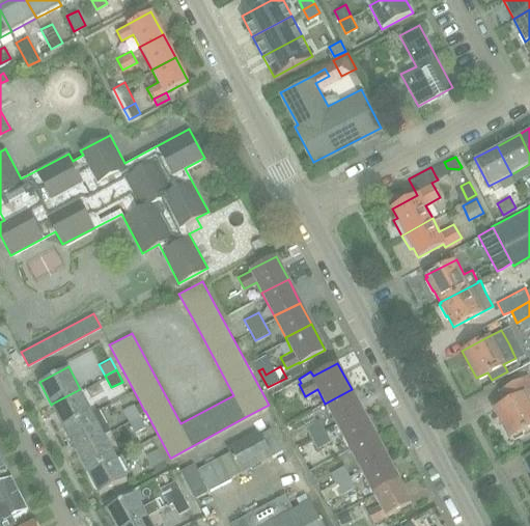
[(508,438),(523,431),(529,425),(529,399),(527,395),(529,393),(529,376),(529,377),(529,375),(499,390),(505,402),(494,408),(508,438)]
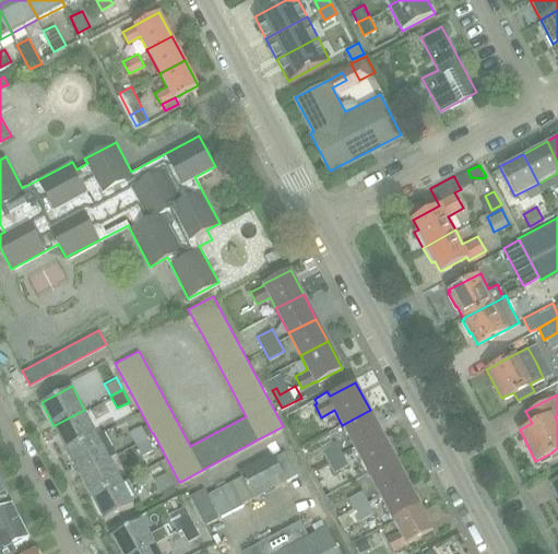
[(55,425),(67,449),(104,429),(104,428),(96,433),(84,410),(55,425)]
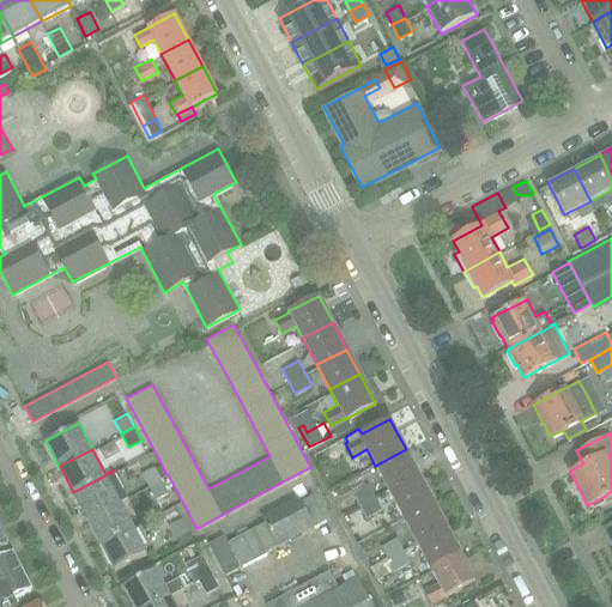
[(375,466),(389,492),(420,477),(406,449),(375,466)]
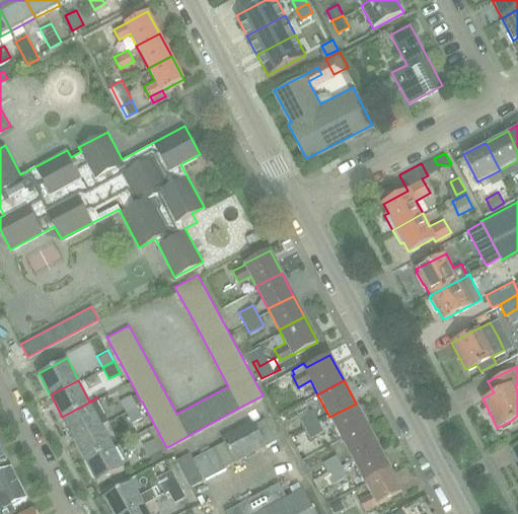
[(131,392),(120,398),(126,411),(137,405),(131,394),(131,392)]
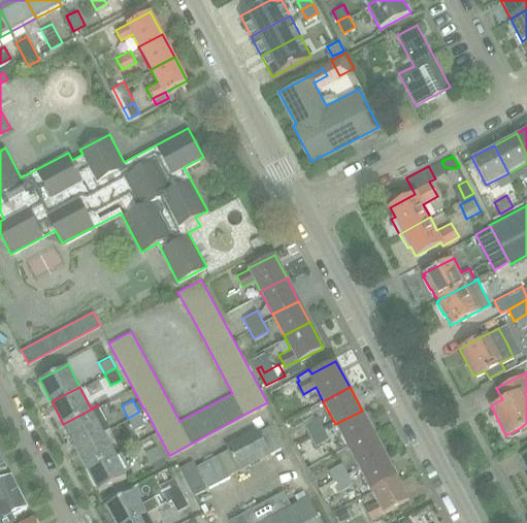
[(63,424),(74,446),(109,427),(98,405),(63,424)]
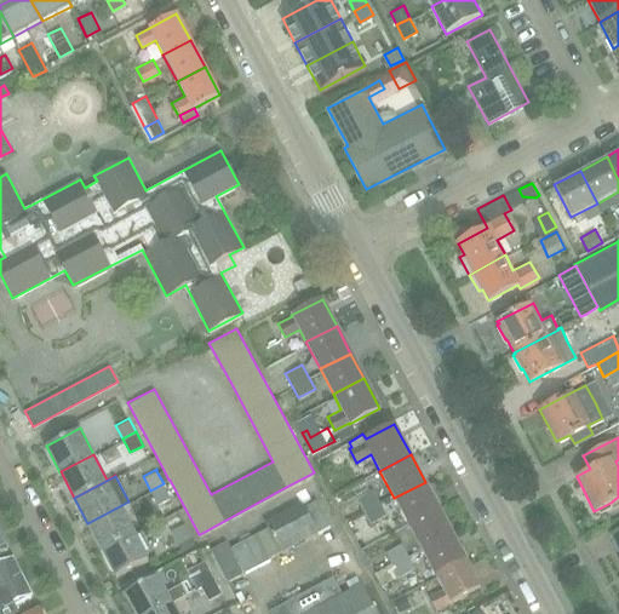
[(425,482),(394,498),(407,523),(439,508),(425,482)]
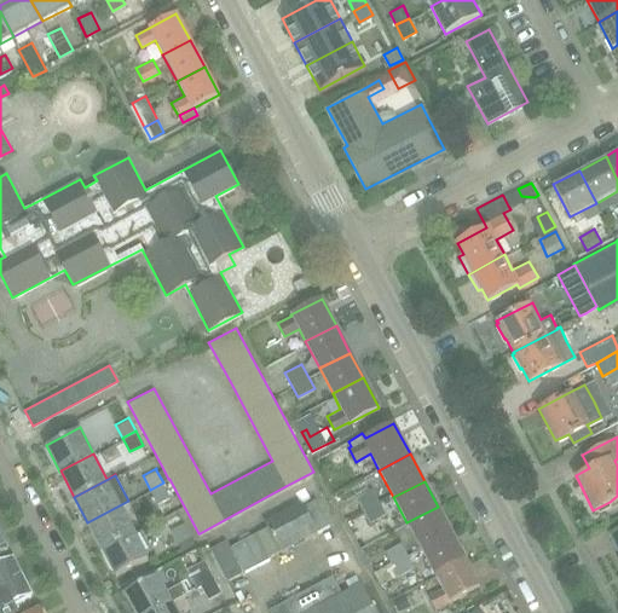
[(175,507),(163,483),(150,490),(162,514),(175,507)]
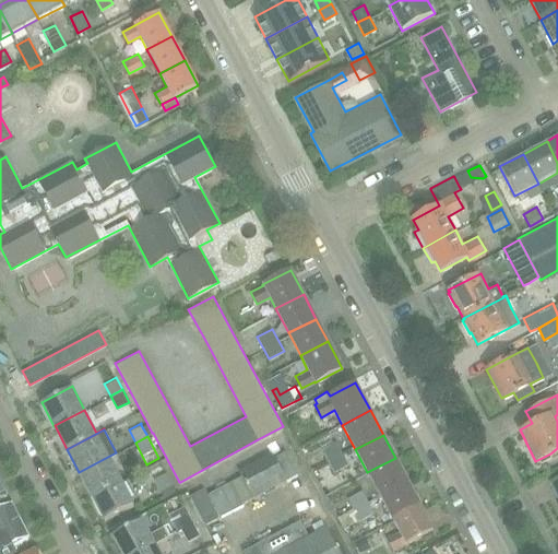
[(333,471),(348,463),(336,440),(321,449),(333,471)]
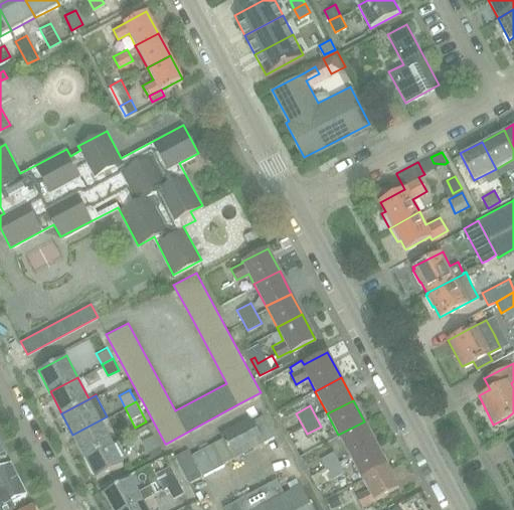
[(262,413),(252,418),(260,432),(264,440),(274,435),(262,413)]
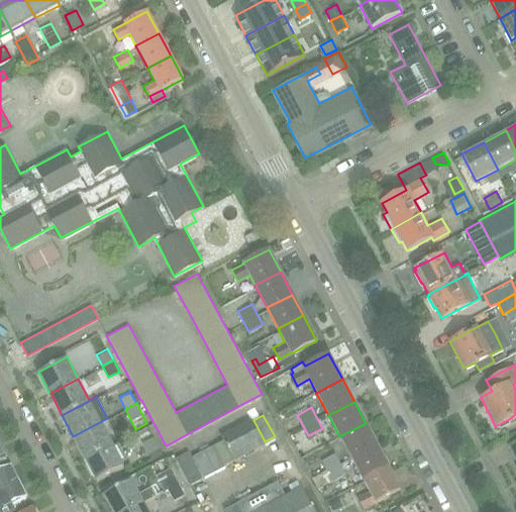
[(220,434),(234,458),(265,442),(265,441),(261,433),(253,420),(251,417),(220,434)]
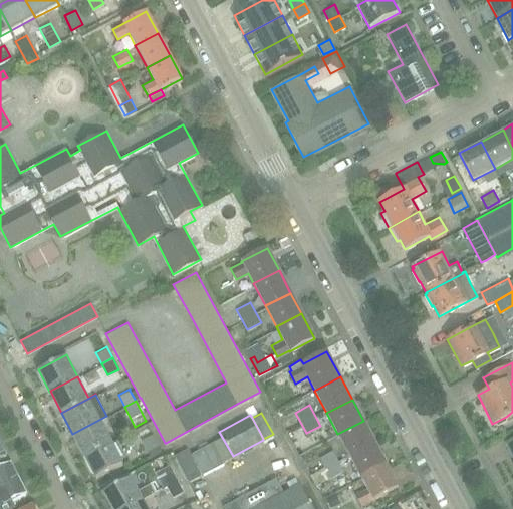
[(100,419),(72,434),(84,456),(84,457),(112,442),(100,419)]
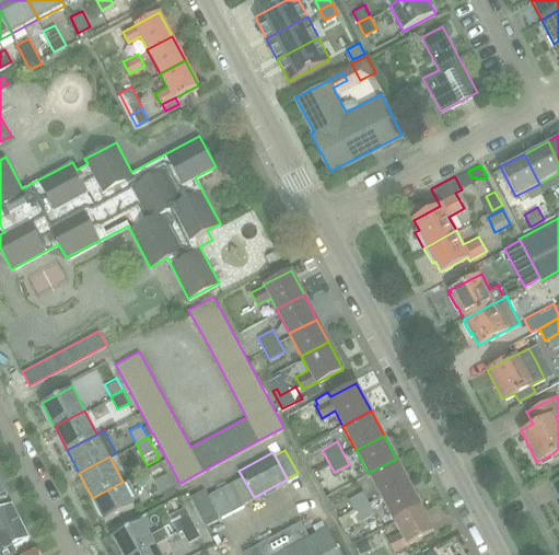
[(368,473),(380,496),(408,482),(396,459),(368,473)]
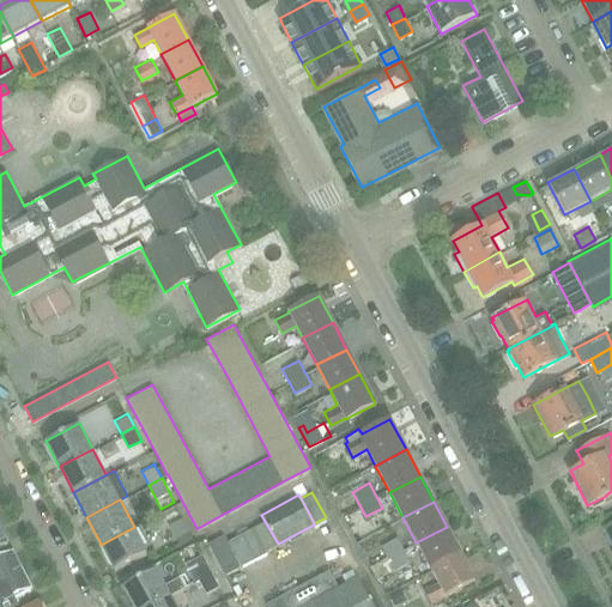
[(361,505),(351,510),(351,511),(352,513),(357,521),(365,516),(362,508),(361,507),(361,505)]
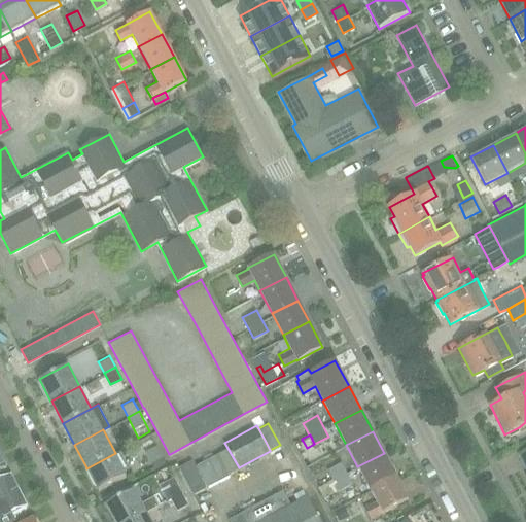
[(151,461),(162,455),(155,444),(145,450),(151,461)]
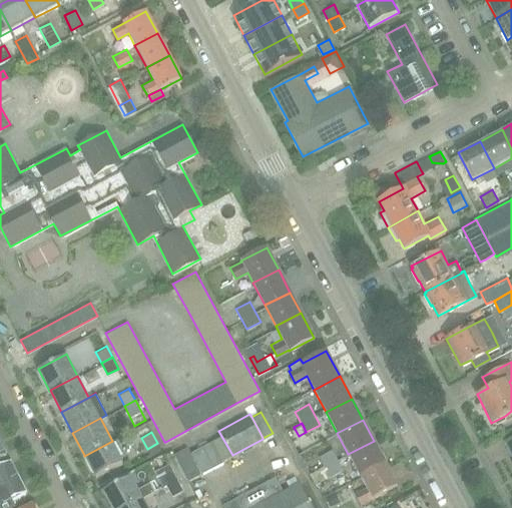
[(511,435),(503,440),(511,456),(511,435)]
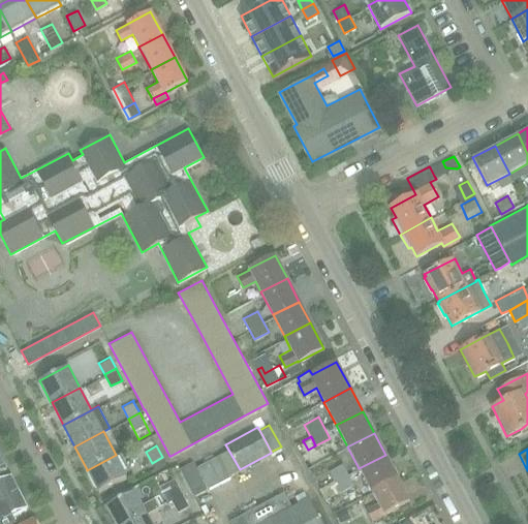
[(208,460),(219,481),(229,474),(218,454),(208,460)]
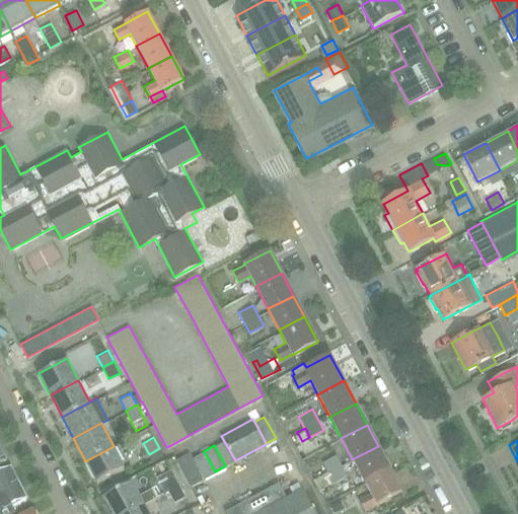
[(114,446),(85,461),(96,482),(125,467),(114,446)]
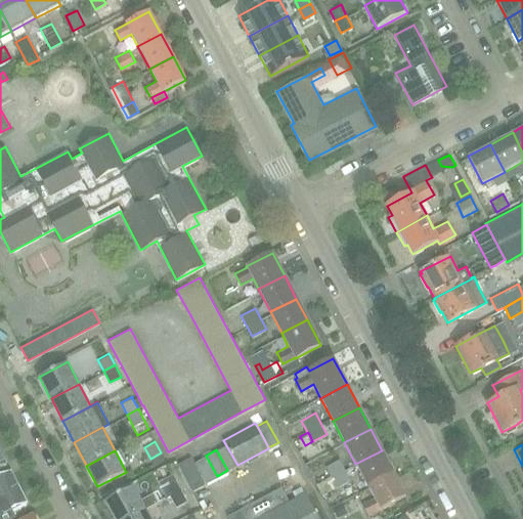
[(355,464),(367,486),(393,472),(382,450),(355,464)]
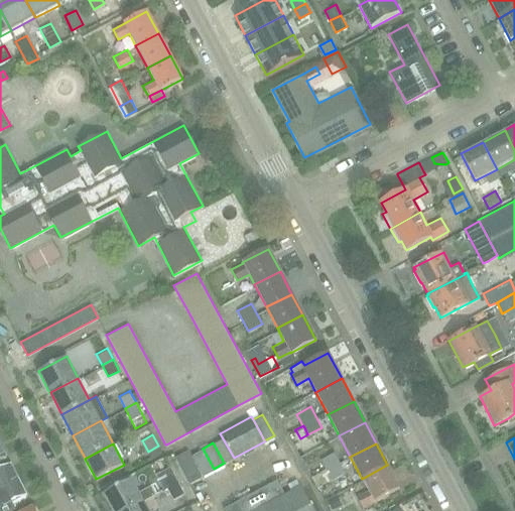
[(175,456),(188,483),(202,476),(188,449),(175,456)]
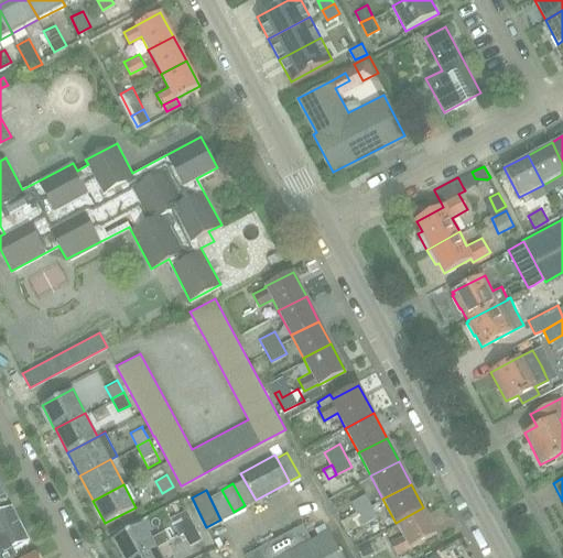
[(223,518),(234,512),(222,490),(210,495),(223,518)]
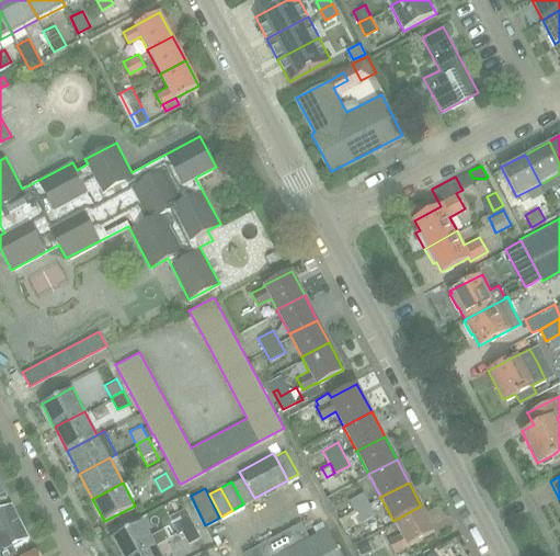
[(360,521),(375,513),(363,490),(347,499),(360,521)]
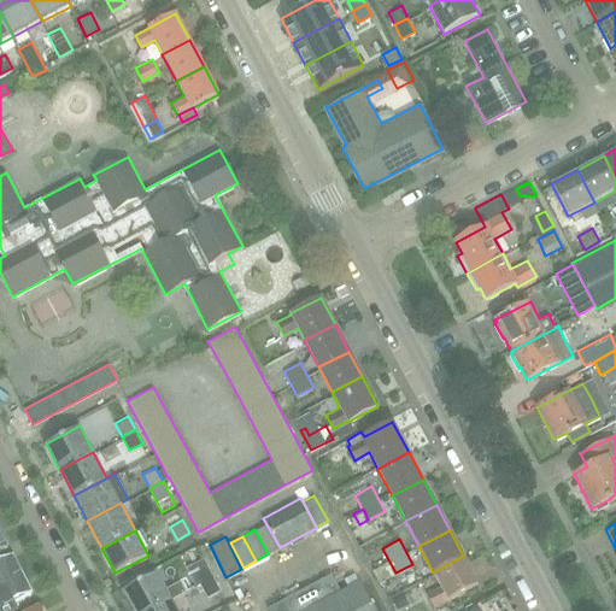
[(0,595),(4,604),(31,589),(12,553),(0,559),(0,595)]
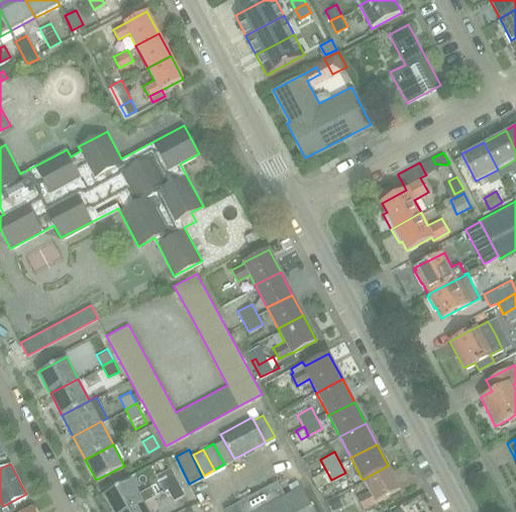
[(400,489),(388,466),(363,480),(369,491),(356,497),(363,508),(374,502),(375,502),(400,489)]
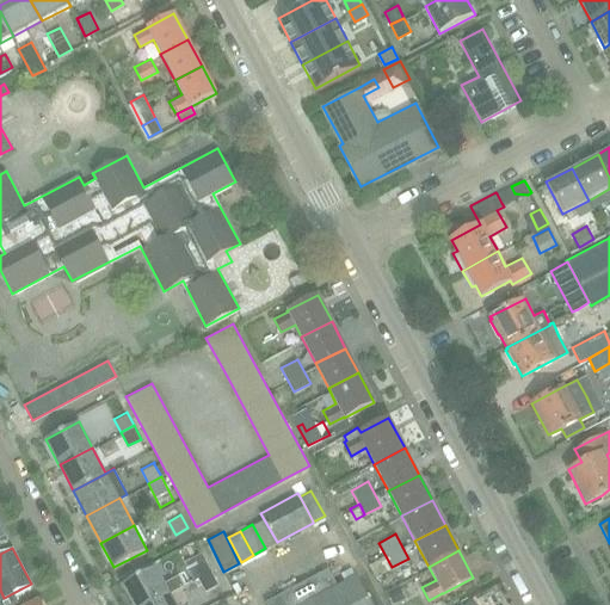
[(204,557),(191,563),(198,578),(207,573),(211,570),(204,557)]
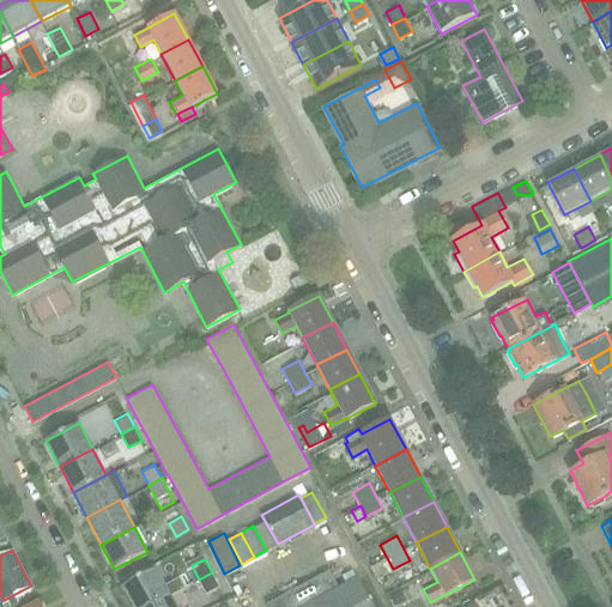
[(123,586),(134,606),(146,606),(171,594),(170,594),(185,587),(179,576),(165,583),(157,568),(123,586)]
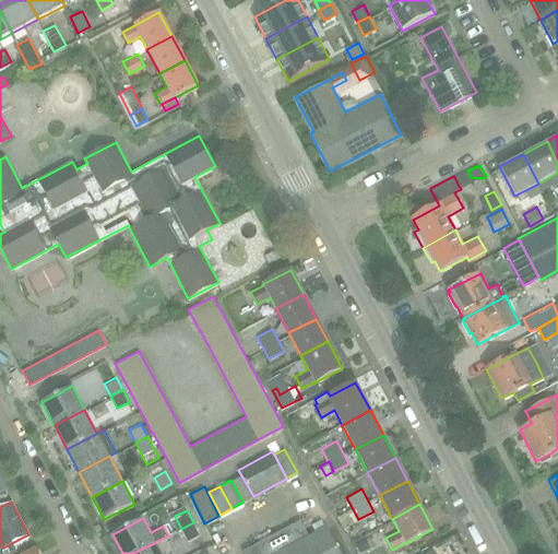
[(189,525),(181,529),(187,539),(198,532),(193,522),(189,525)]
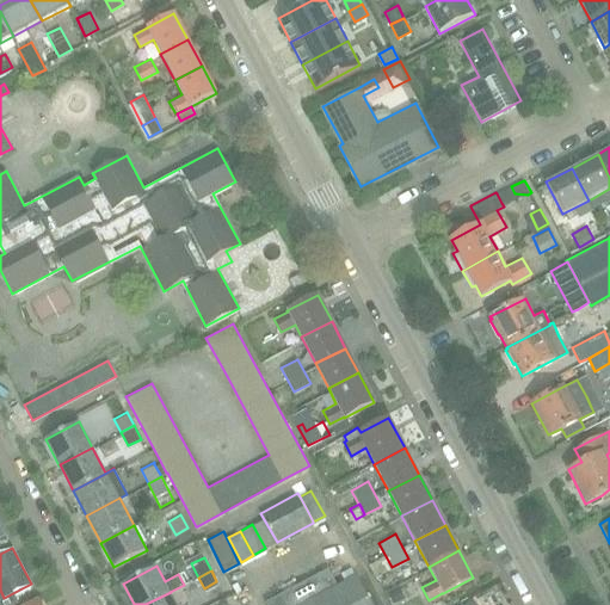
[(373,604),(357,574),(297,604),(373,604)]
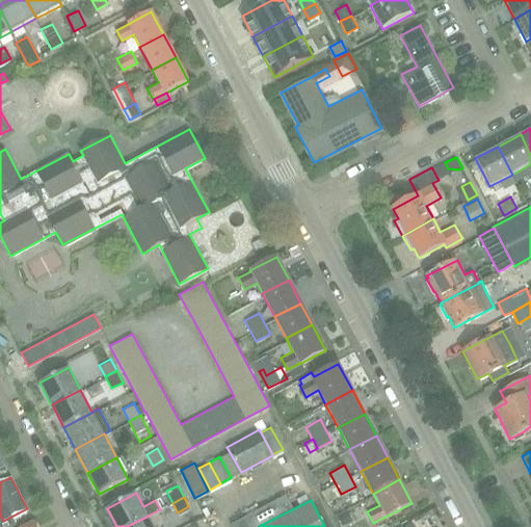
[(352,519),(347,507),(336,514),(342,525),(352,519)]
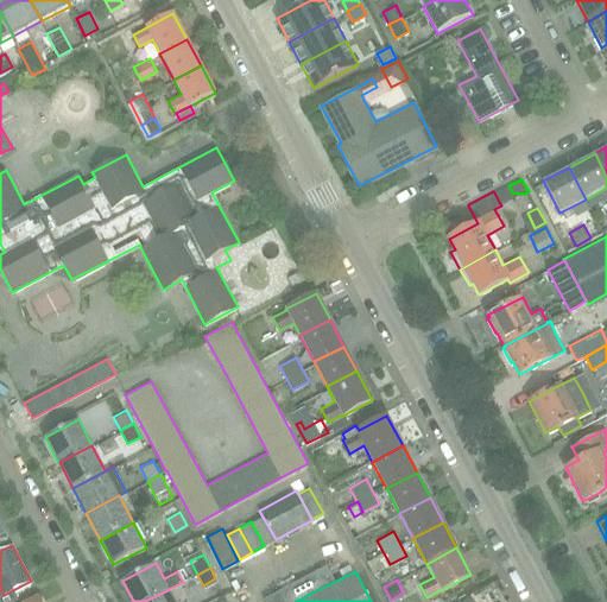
[(145,601),(176,601),(170,589),(145,601)]
